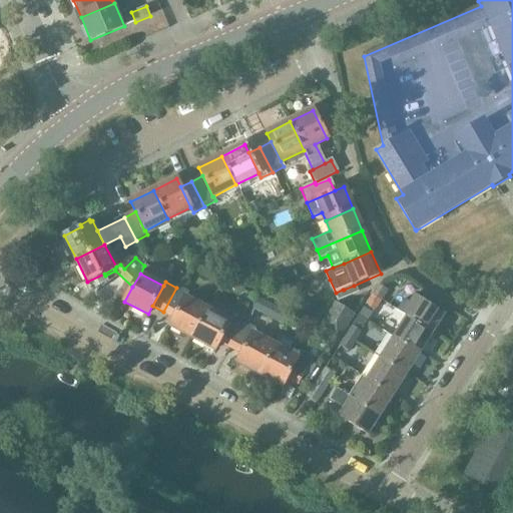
[(372,295),(382,301),(388,291),(379,285),(372,295)]
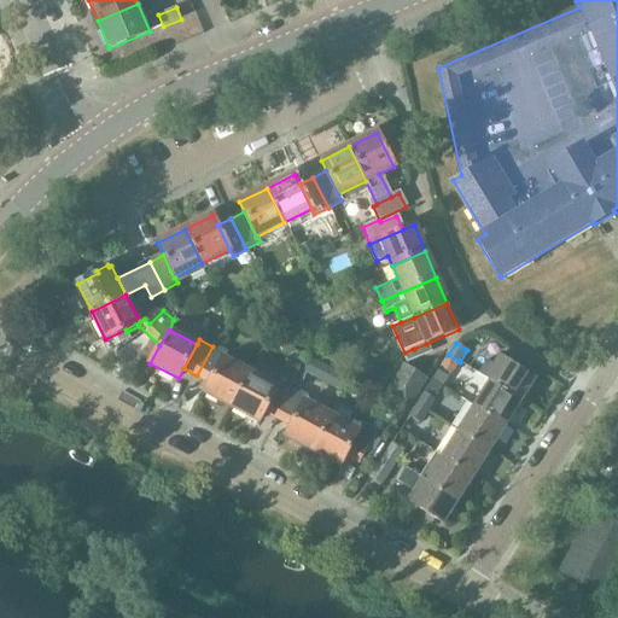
[(213,347),(197,375),(210,383),(223,359),(226,353),(213,347)]
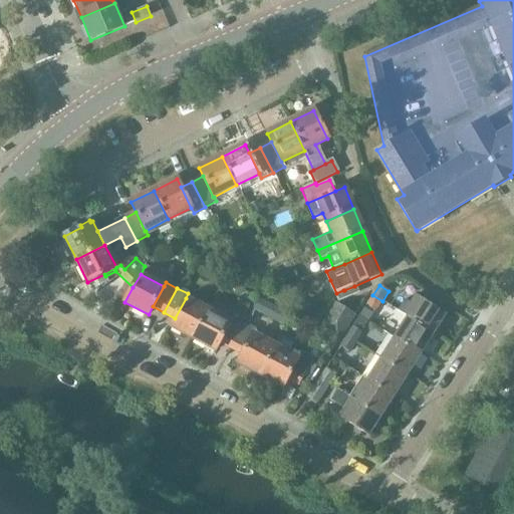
[(366,305),(375,311),(382,301),(372,295),(366,305)]
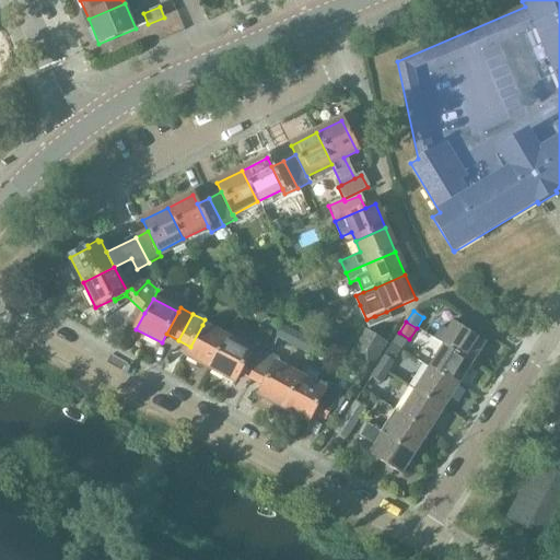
[(440,345),(443,347),(444,346),(473,363),(486,343),(454,323),(440,345)]
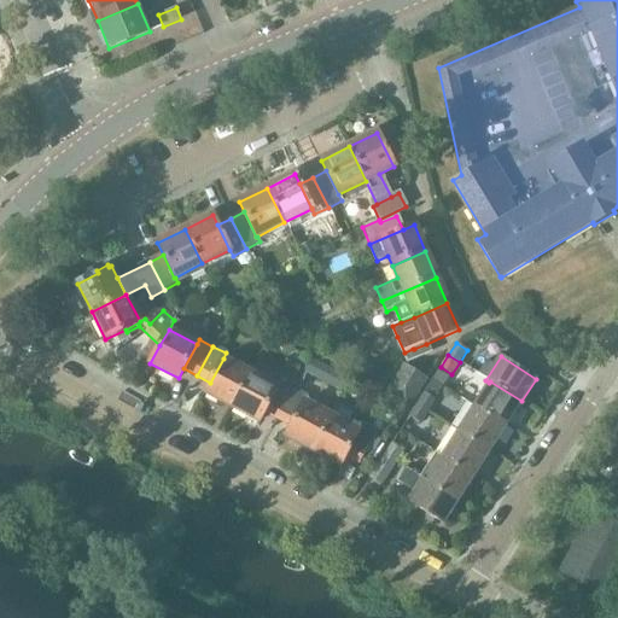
[(204,392),(232,407),(250,373),(223,359),(210,383),(204,392)]
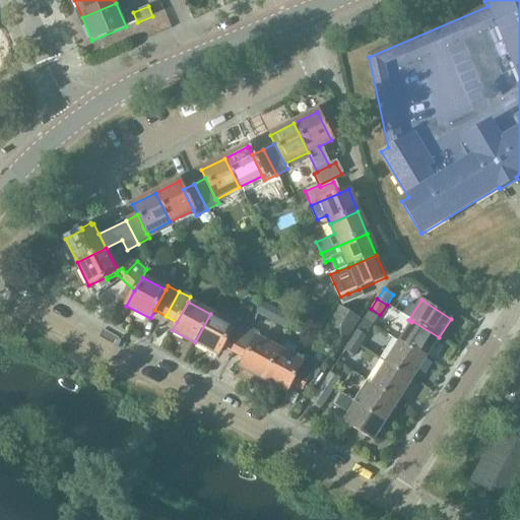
[(303,305),(299,314),(310,320),(315,311),(303,305)]
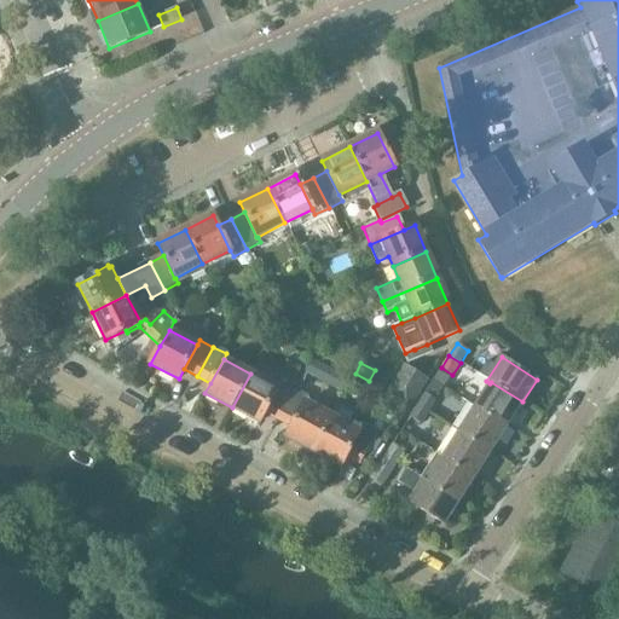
[(283,381),(255,365),(250,374),(232,408),(261,423),(266,414),(279,389),(278,388),(282,383),(283,381)]
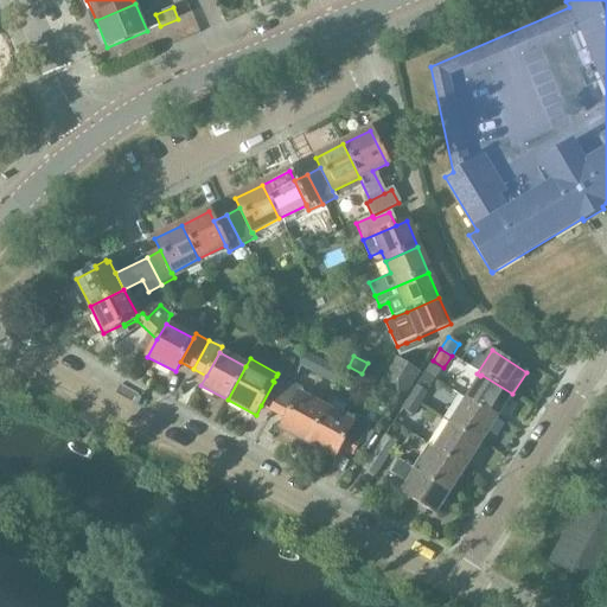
[(408,366),(397,359),(382,384),(393,390),(403,397),(419,374),(408,366)]
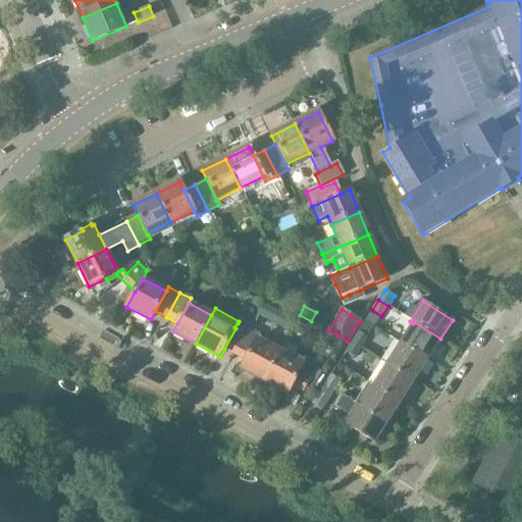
[(413,323),(401,344),(427,360),(440,338),(414,322),(413,323)]
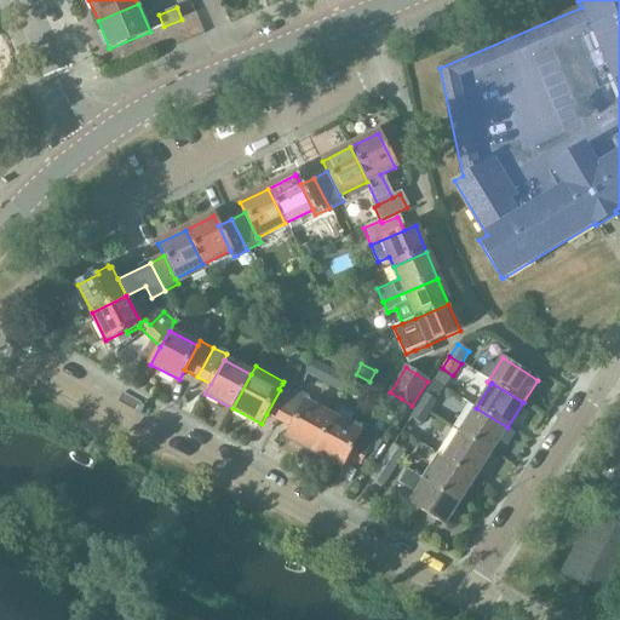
[(279,420),(294,390),(282,384),(279,389),(280,390),(267,414),(279,420)]
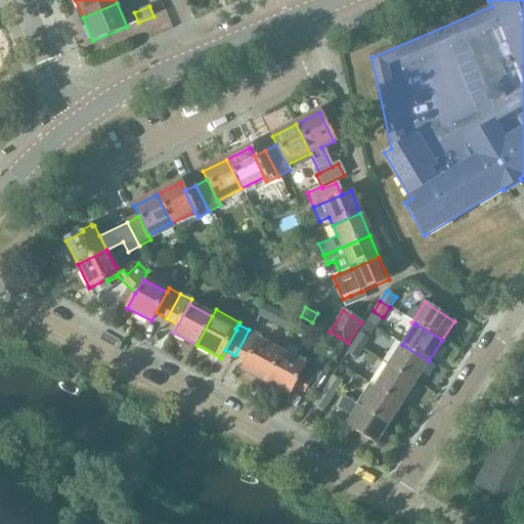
[(249,330),(235,355),(247,361),(258,341),(261,337),(249,330)]
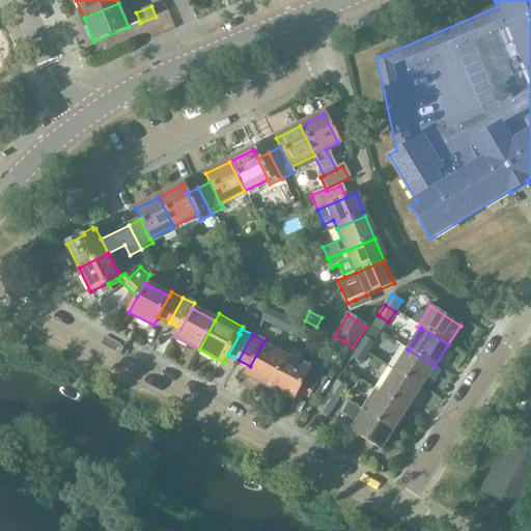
[(358,348),(367,355),(374,344),(364,338),(358,348)]
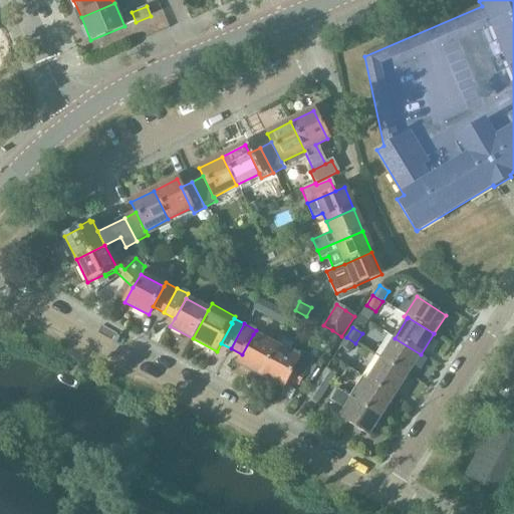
[(238,362),(261,374),(275,346),(253,334),(242,354),(238,362)]
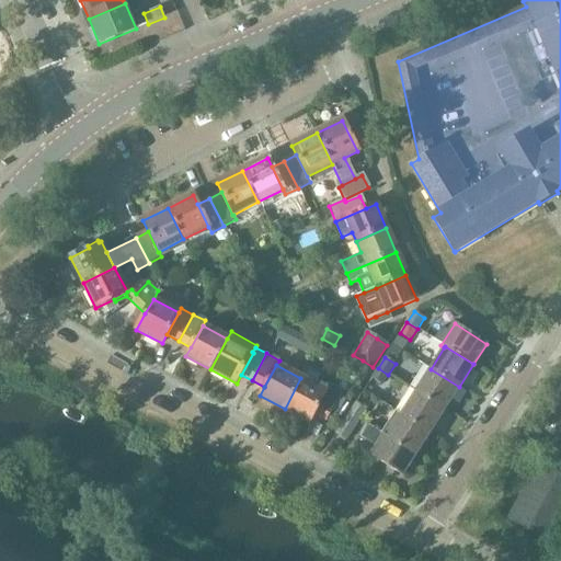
[(323,376),(307,367),(300,378),(285,409),(309,423),(315,414),(327,391),(325,391),(328,387),(320,382),(323,376)]
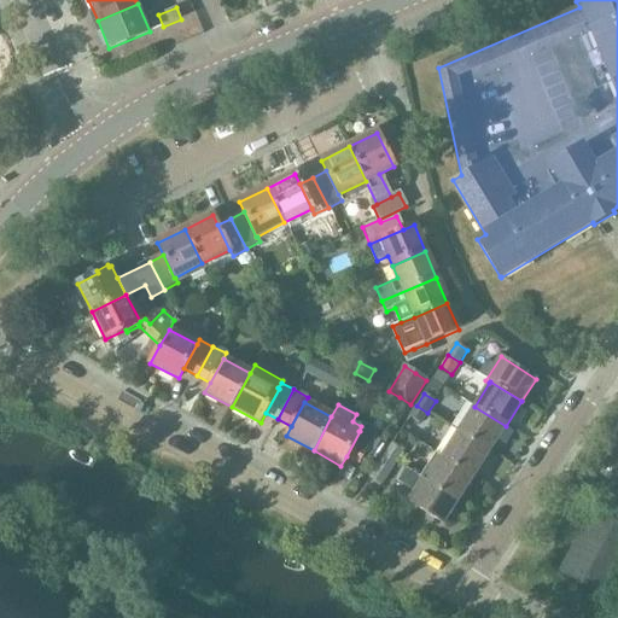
[(427,413),(417,406),(409,418),(420,425),(427,413)]
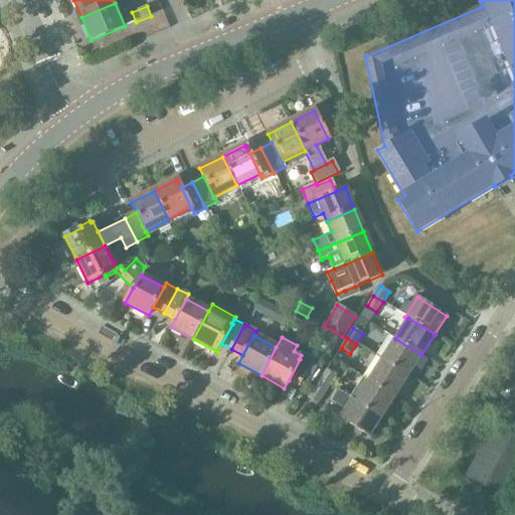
[(395,339),(381,360),(408,376),(421,355),(395,339)]
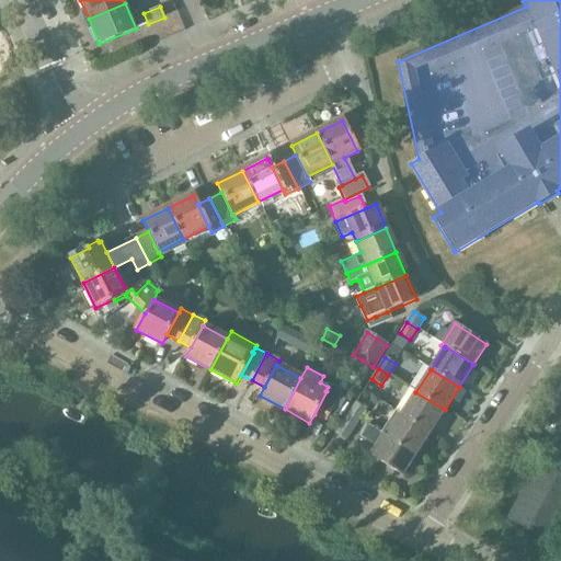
[(327,420),(341,393),(328,387),(325,391),(327,391),(315,414),(327,420)]
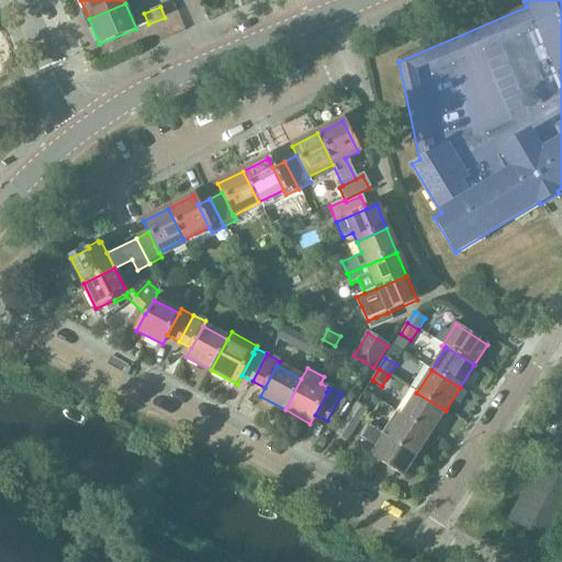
[(416,393),(402,416),(430,434),(446,411),(416,393)]
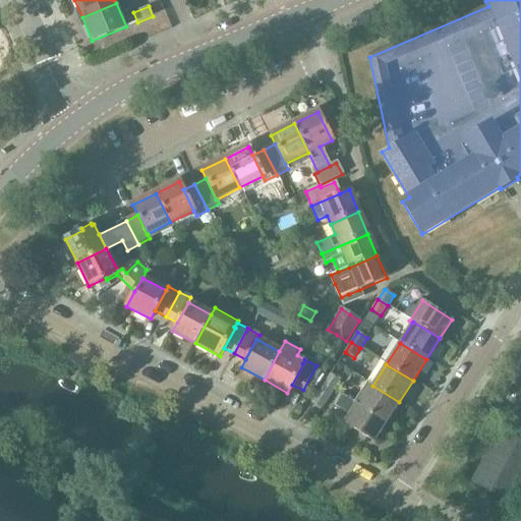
[(520,371),(507,400),(515,404),(473,482),(510,502),(520,480),(520,371)]
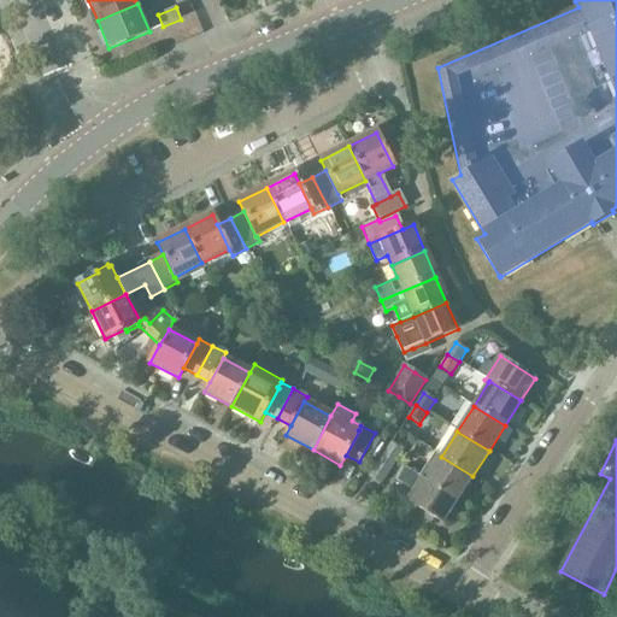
[(385,454),(395,462),(403,450),(392,442),(385,454)]
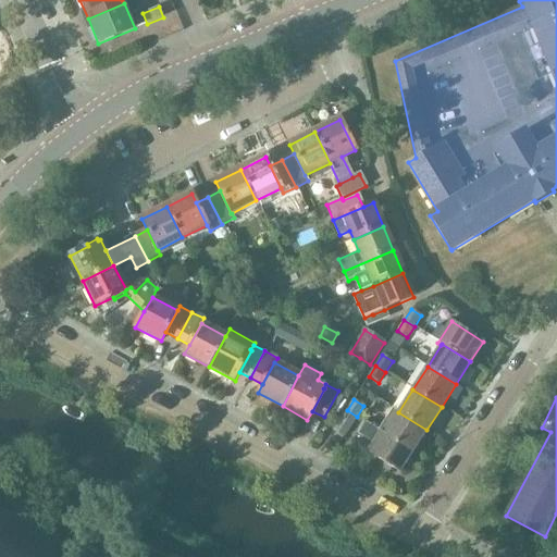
[(333,433),(343,438),(357,417),(347,410),(333,433)]
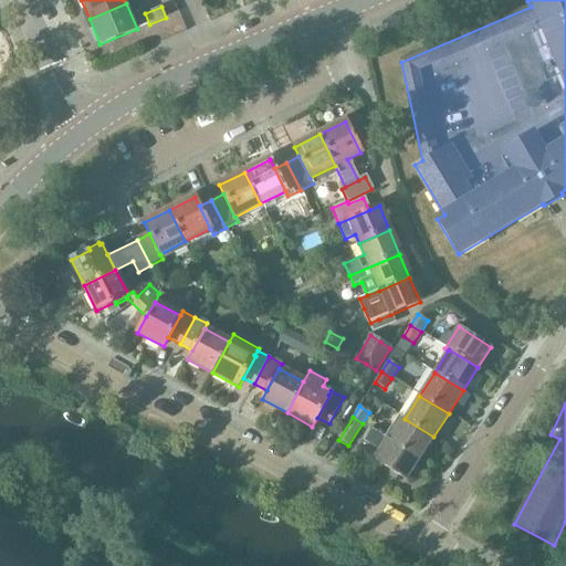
[(405,419),(390,441),(419,460),(433,437),(405,419)]
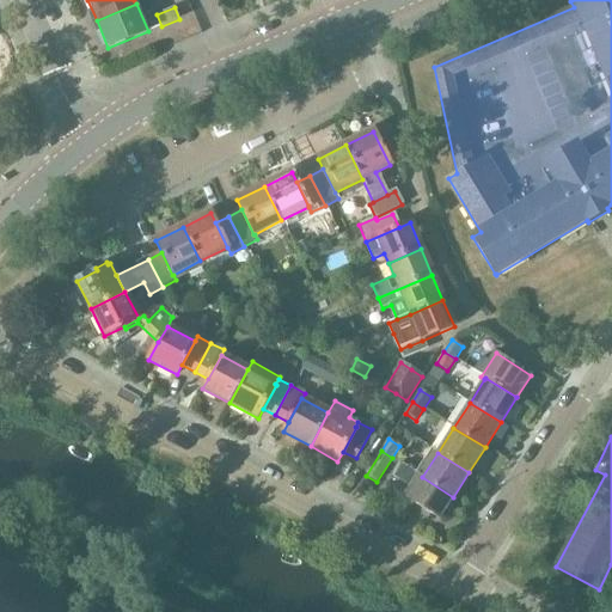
[(422,477),(418,475),(404,497),(439,520),(453,497),(422,477)]
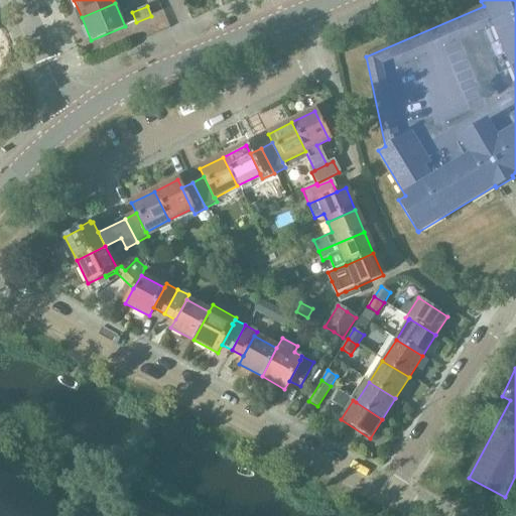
[(13,478),(2,472),(0,476),(0,498),(1,500),(13,478)]
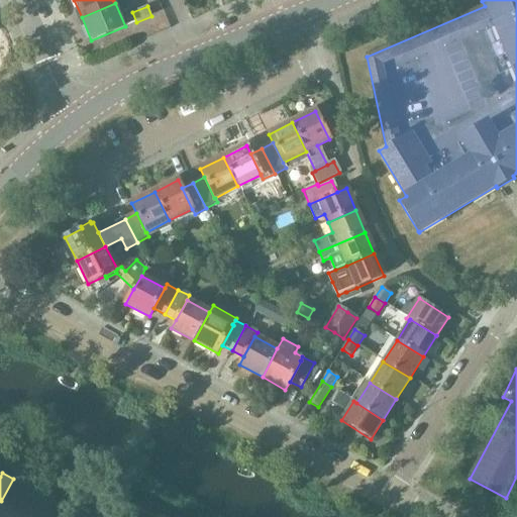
[(62,516),(67,508),(57,502),(47,516),(62,516)]
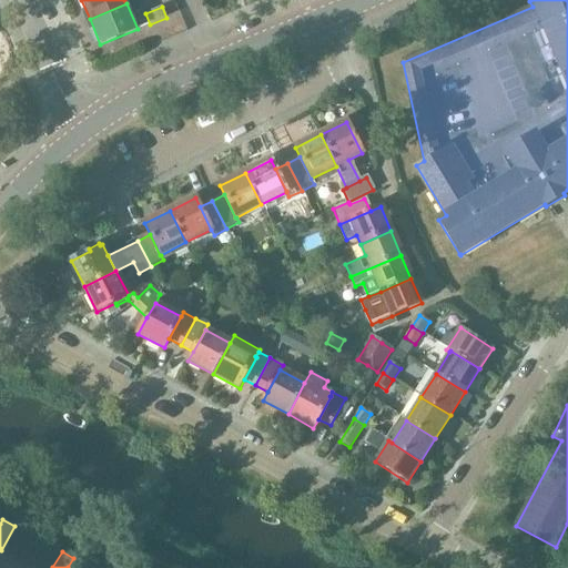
[(83,567),(85,565),(73,558),(68,567),(83,567)]
